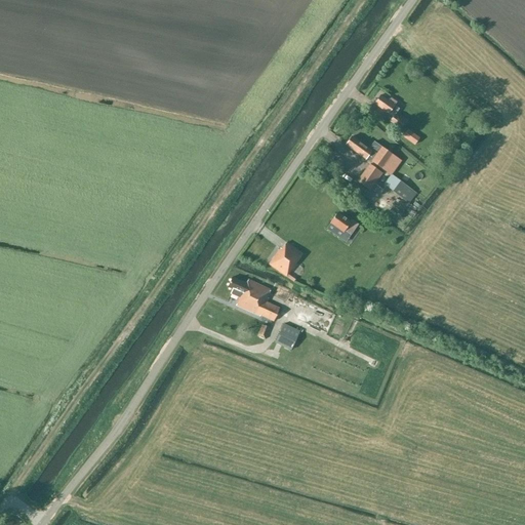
[(390,102),(380,95),(374,104),(393,117),(389,122),(399,129),(404,122),(395,115),(398,110),(398,109),(400,106),(391,98),(390,102)]
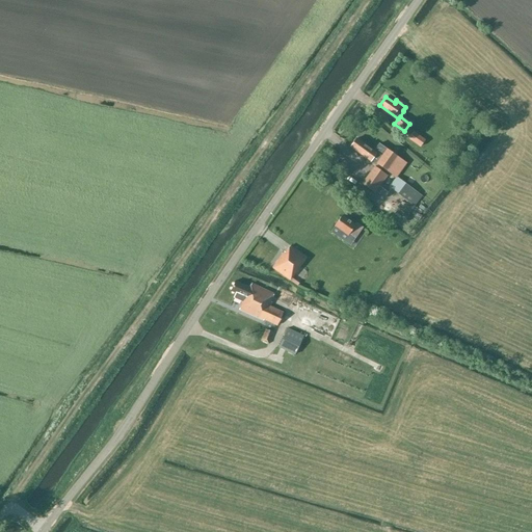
[(424,140),(413,131),(406,138),(419,148),(424,140)]
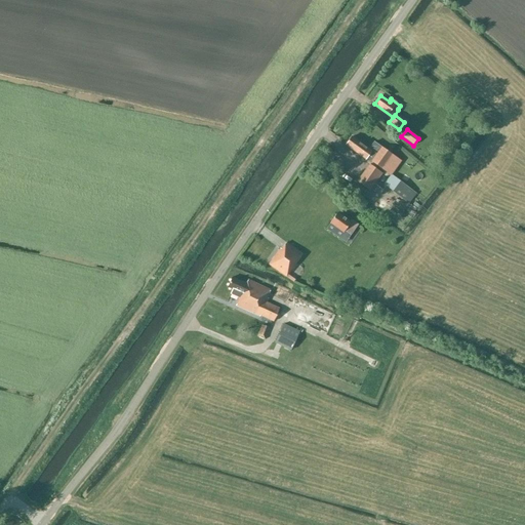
[(368,150),(351,137),(346,145),(365,159),(370,152),(376,156),(372,161),(381,168),(386,161),(391,155),(381,148),(373,142),(368,150)]
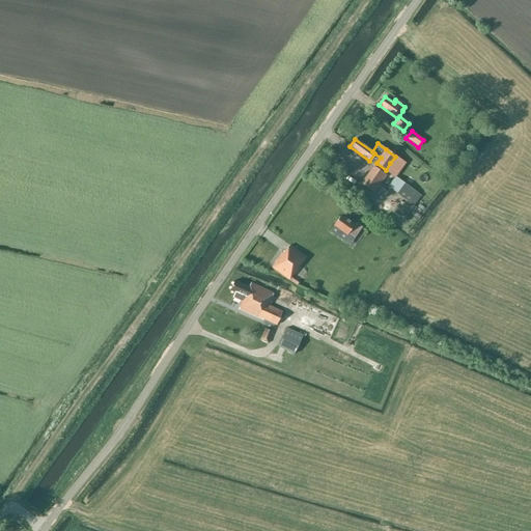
[(390,163),(386,170),(395,176),(404,163),(395,157),(390,163)]
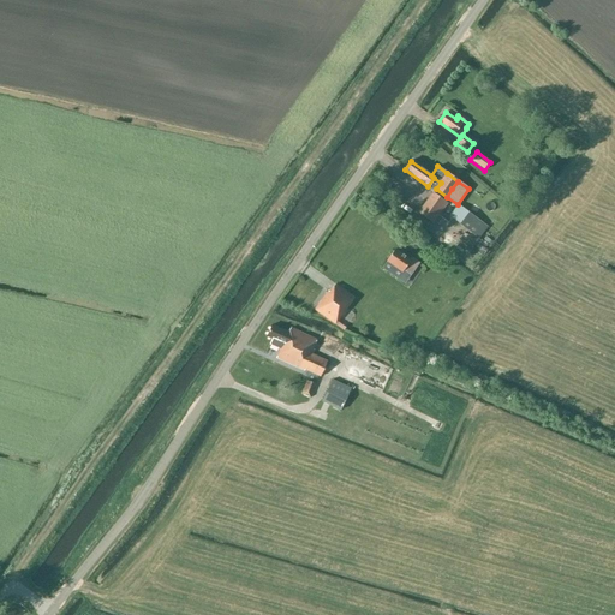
[(447,203),(433,192),(418,213),(433,222),(447,203)]
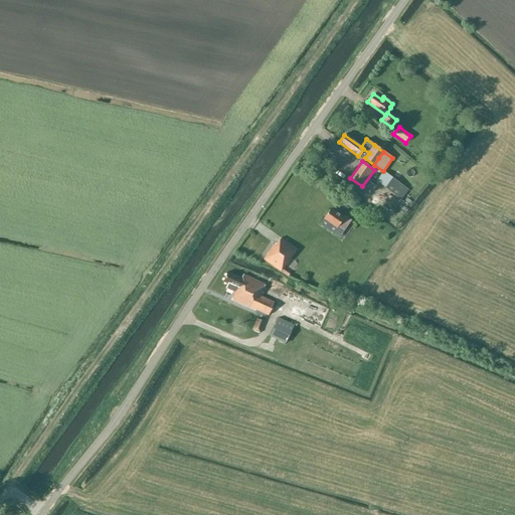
[(344,216),(343,217),(331,208),(323,218),(342,231),(350,220),(344,216)]
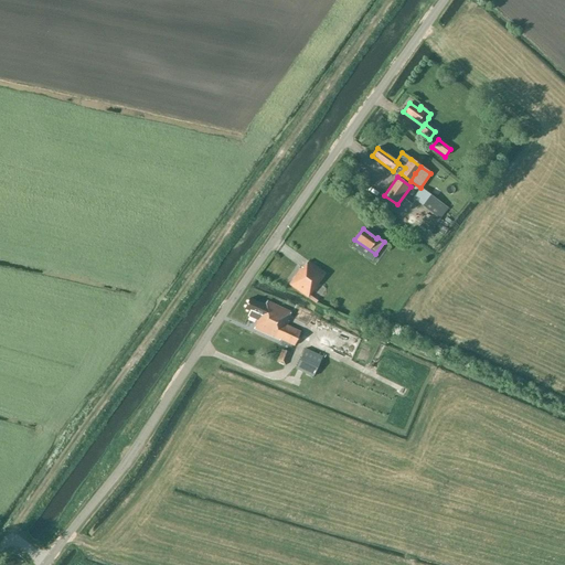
[(302,268),(301,267),(289,285),(308,297),(324,274),(307,262),(302,268)]
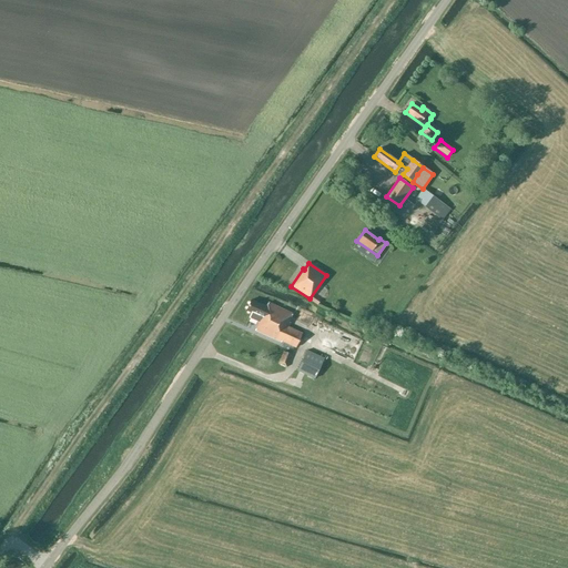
[(266,306),(251,300),(245,311),(251,313),(249,318),(259,322),(255,331),(294,347),(302,333),(288,327),(290,323),(287,322),(292,314),(267,303),(266,306)]
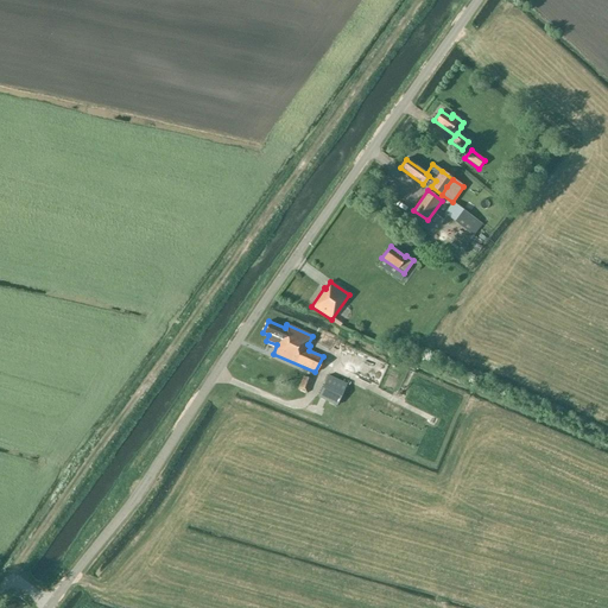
[(293,373),(287,386),(306,394),(312,381),(293,373)]
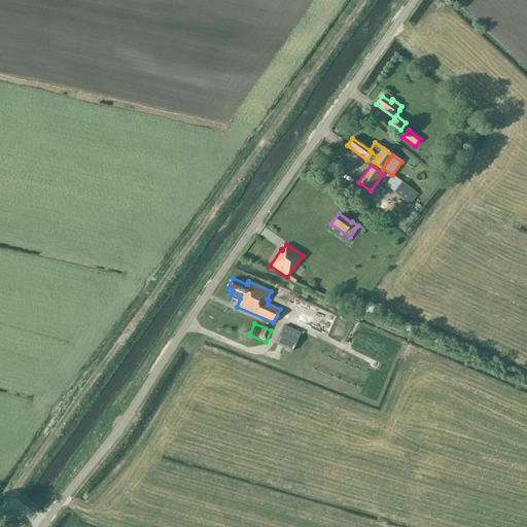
[(292,353),(301,331),(284,324),(274,345),(276,346),(292,353)]
